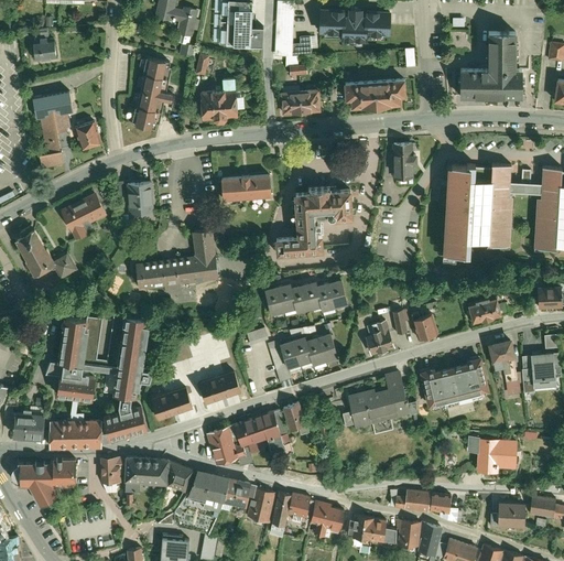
[(32,0),(32,2),(84,3),(84,2),(86,2),(86,14),(96,14),(96,0),(32,0)]
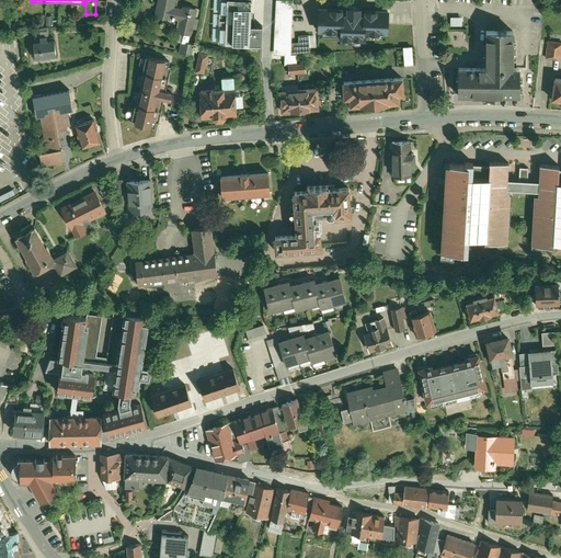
[(189,44),(192,27),(195,14),(196,11),(181,8),(181,11),(173,9),(175,0),(156,0),(152,20),(178,24),(175,35),(176,35),(174,46),(180,47),(178,57),(190,59),(193,45),(189,44)]
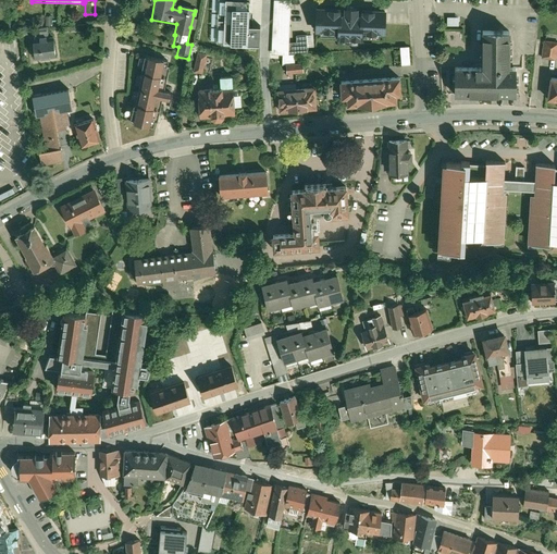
[(250,25),(251,0),(220,0),(220,7),(218,7),(215,47),(262,49),(263,25),(250,25)]
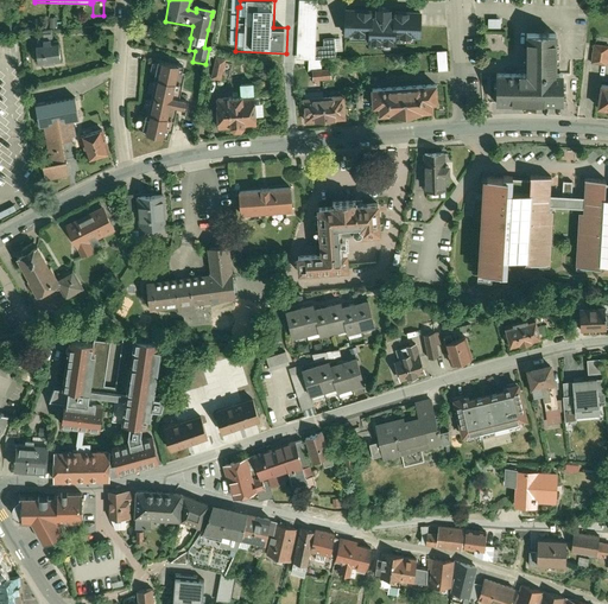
[(419,16),(344,14),(343,42),(369,43),(369,49),(394,50),(394,43),(419,44),(419,16)]
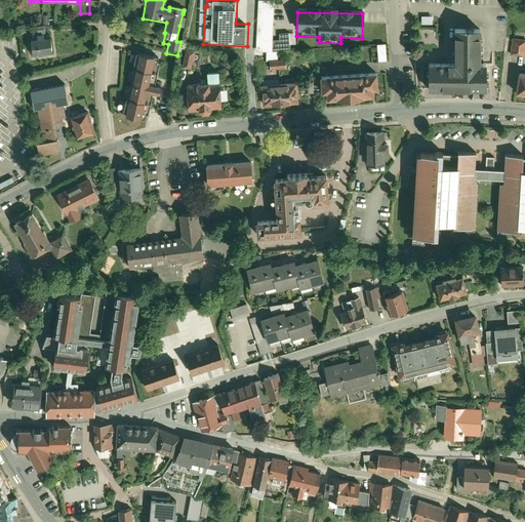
[(83,26),(70,26),(71,34),(83,34),(83,26)]
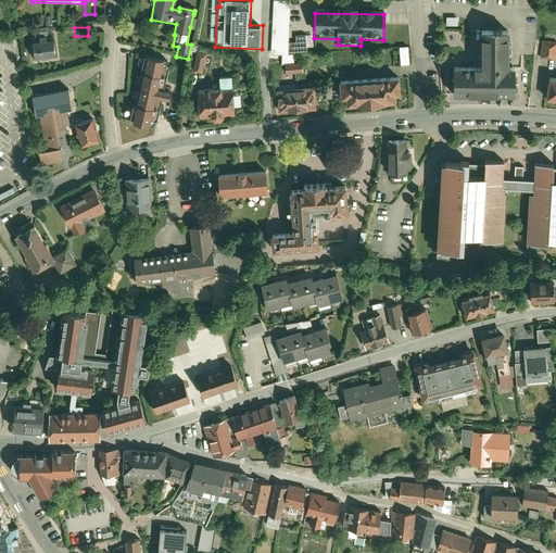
[(453,67),(453,100),(514,100),(514,67),(509,67),(509,30),(481,30),(481,67),(453,67)]
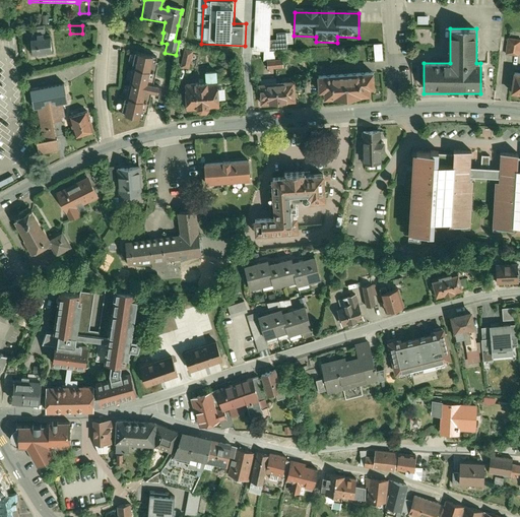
[(37,38),(29,38),(31,55),(37,55),(38,59),(47,58),(47,54),(53,53),(51,36),(43,37),(42,34),(36,34),(37,38)]
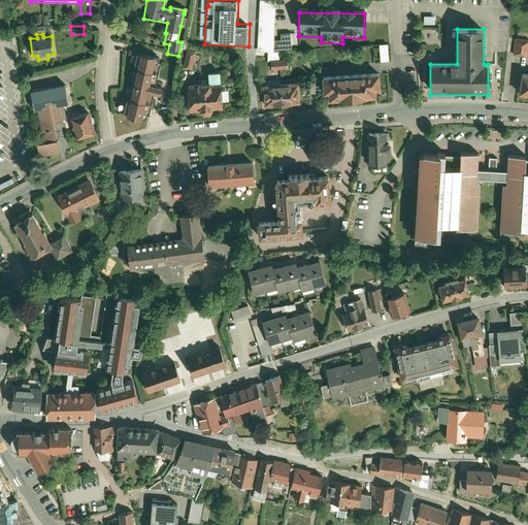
[(290,37),(281,37),(281,44),(274,44),(274,55),(290,54),(290,37)]
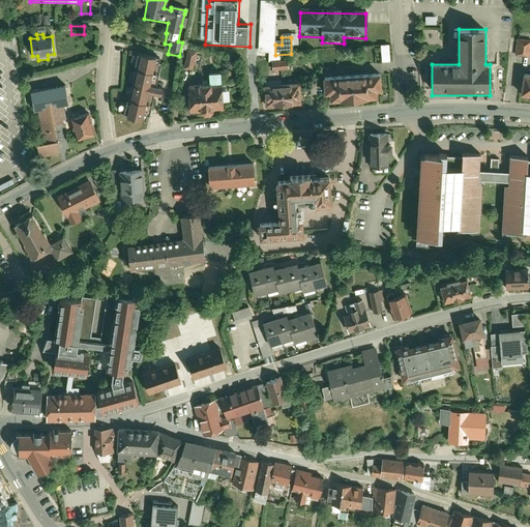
[(514,60),(528,62),(529,50),(529,45),(517,44),(514,60)]
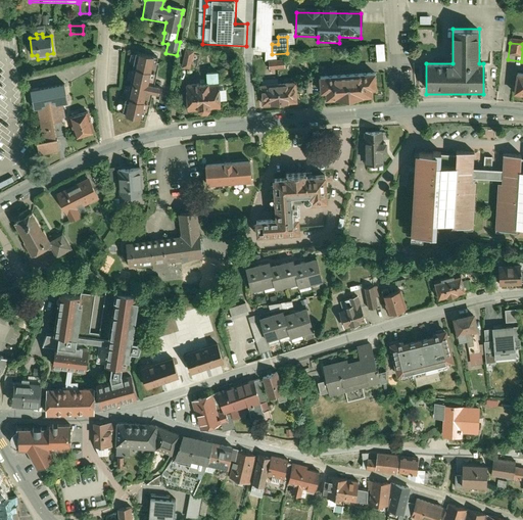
[(383,48),(375,49),(376,66),(384,66),(383,48)]
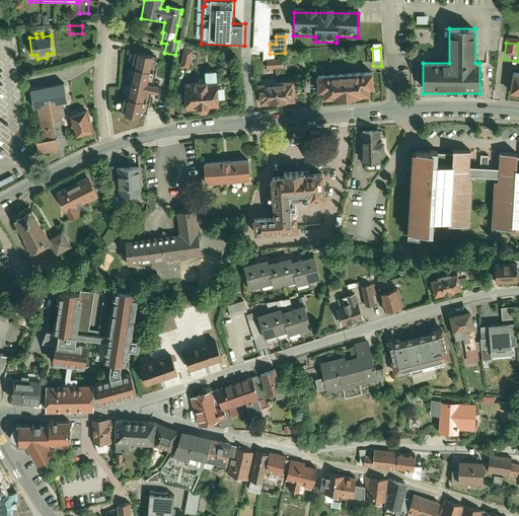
[(191,53),(182,51),(178,70),(187,72),(191,53)]
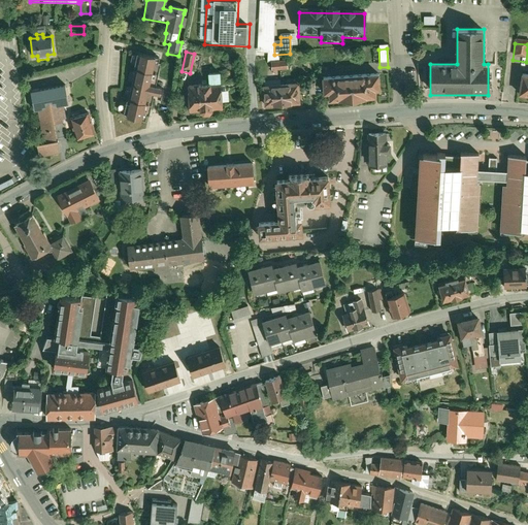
[(157,58),(137,54),(124,117),(144,121),(150,96),(160,98),(162,86),(152,84),(157,58)]
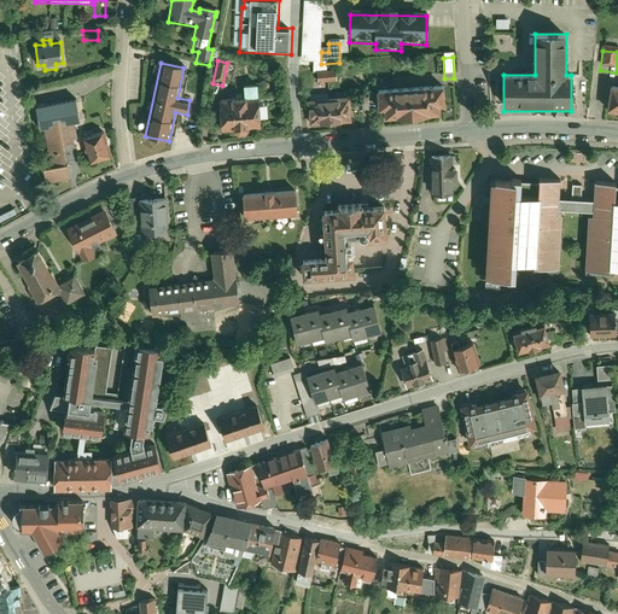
[(336,75),(315,76),(316,87),(337,86),(336,75)]
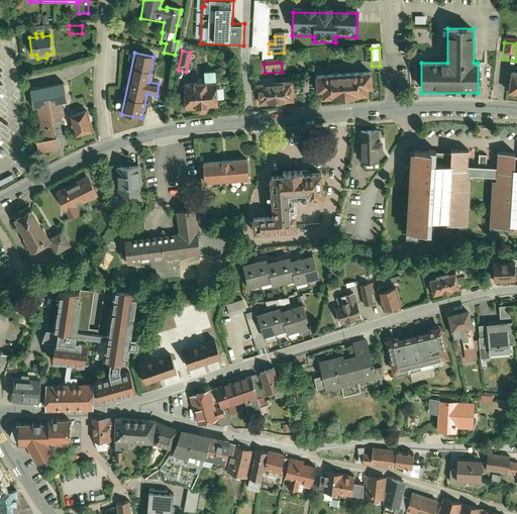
[(316,96),(322,95),(322,103),(367,100),(367,92),(373,92),(372,72),(315,75),(316,96)]
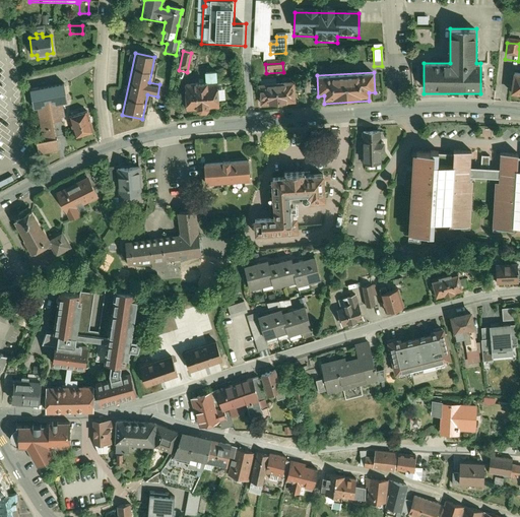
[(185,114),(197,114),(198,117),(208,116),(208,113),(218,112),(216,73),(204,74),(205,82),(194,83),(194,87),(183,88),(185,114)]
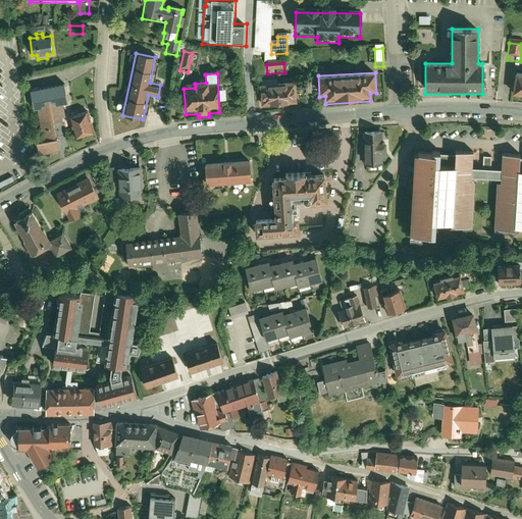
[(521,75),(516,75),(513,98),(521,98),(521,75)]
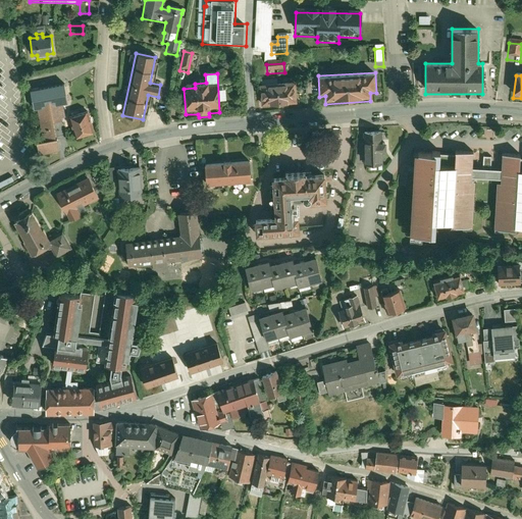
[(294,81),(259,84),(260,110),(296,108),(294,81)]
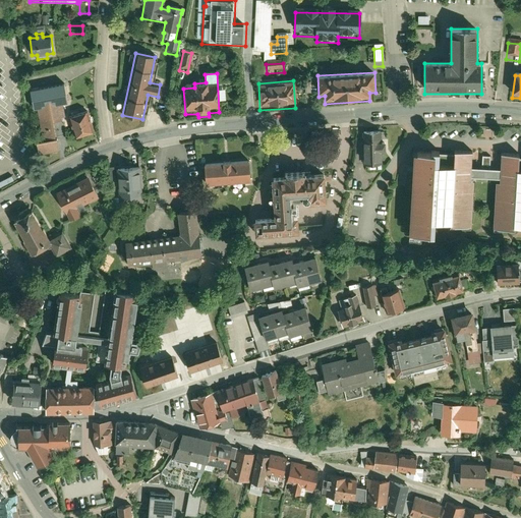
[(36,113),(42,144),(36,145),(38,158),(59,154),(56,140),(55,140),(53,125),(65,123),(62,108),(68,107),(64,85),(29,93),(33,114),(36,113)]
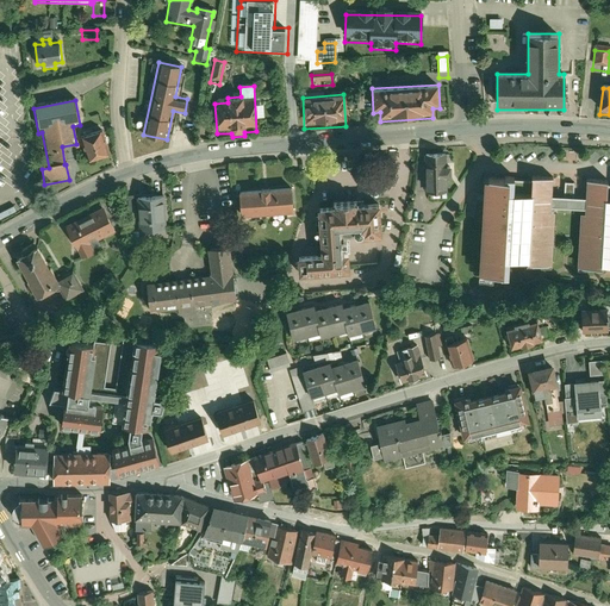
[(109,158),(101,132),(80,139),(87,164),(109,158)]
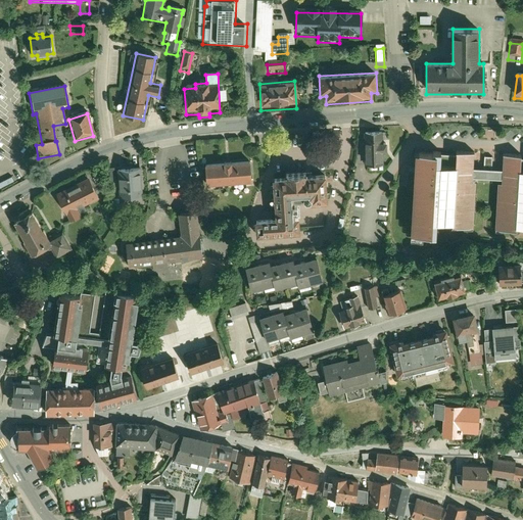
[(382,135),(363,135),(364,170),(383,170),(383,156),(386,156),(386,145),(382,145),(382,135)]
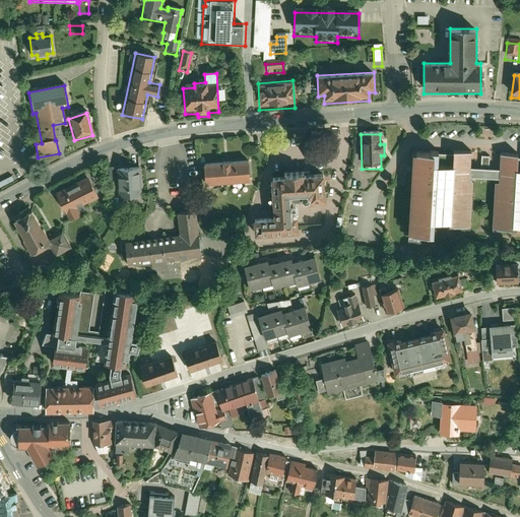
[(435,155),(406,153),(401,240),(429,241),(429,228),(469,231),(472,182),(493,184),(490,232),(519,233),(519,170),(513,170),(513,157),(500,156),(500,170),(470,169),(471,153),(449,152),(449,166),(435,165),(435,155)]
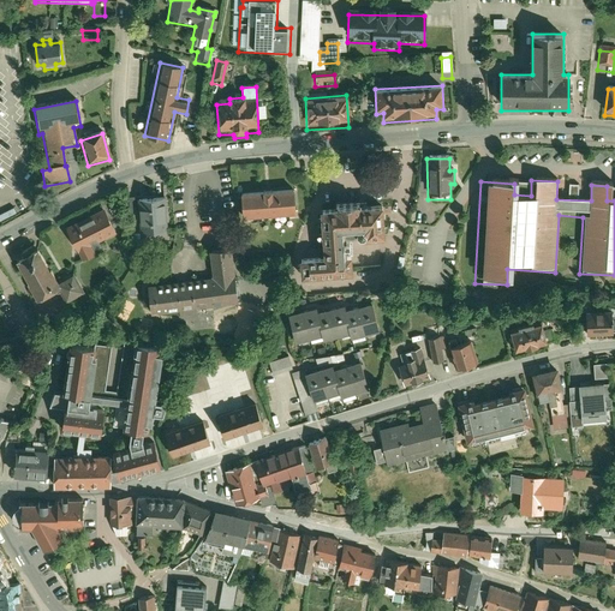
[(264,195),(242,196),(244,223),(297,219),(294,192),(274,193),(273,191),(263,191),(264,195)]
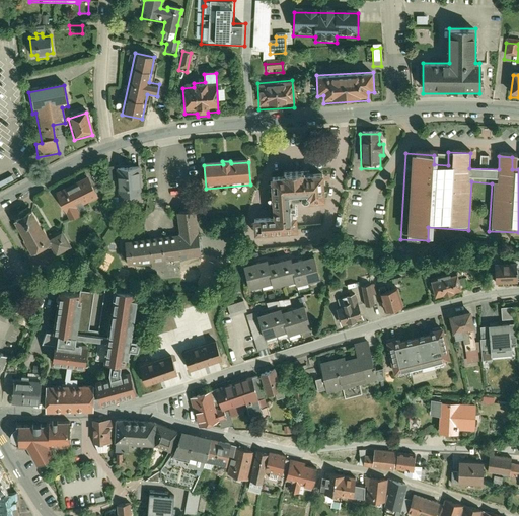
[(142,200),(140,170),(116,171),(118,201),(142,200)]
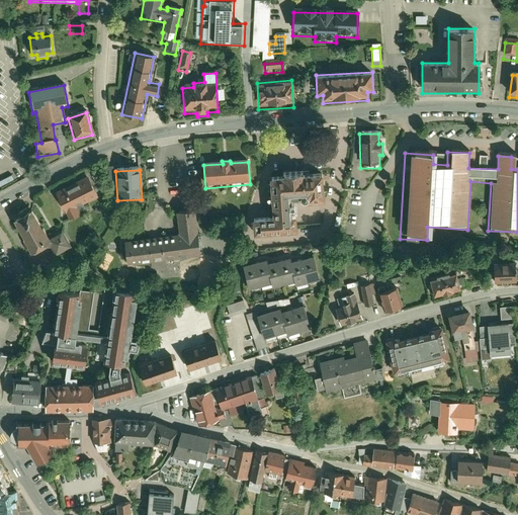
[(282,176),(270,176),(272,218),(252,219),(253,236),(296,234),(295,217),(292,217),(291,196),(301,195),(301,204),(325,202),(323,174),(306,175),(306,171),(282,172),(282,176)]
